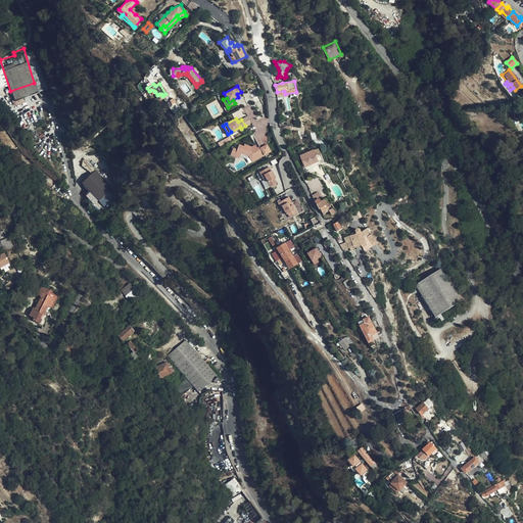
[(252,160),(271,151),(267,144),(260,147),(259,146),(257,148),(255,145),(251,147),(244,144),(244,146),(239,144),(237,149),(236,151),(241,153),(241,152),(249,155),(252,160)]
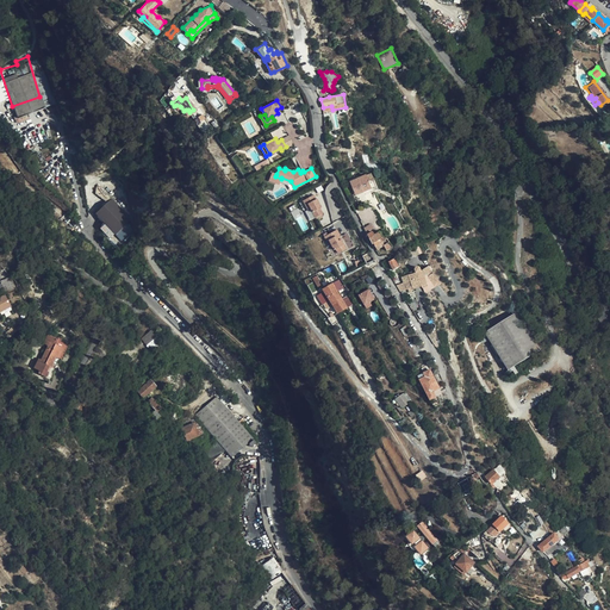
[(275,176),(277,174),(272,172),(269,180),(279,184),(280,181),(281,179),(275,176)]
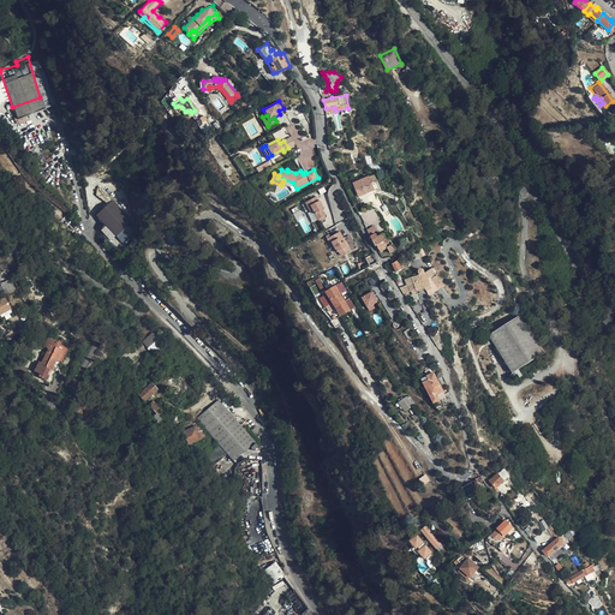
[(114,195),(112,197),(132,219),(133,212),(133,208),(131,203),(130,199),(126,193),(123,189),(103,174),(99,179),(114,195)]
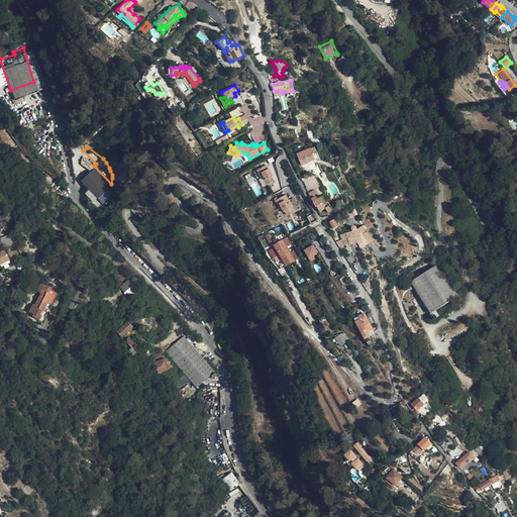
[(314,154),(318,152),(316,146),(305,151),(304,148),(297,151),(301,163),(308,160),(309,163),(316,160),(314,154)]
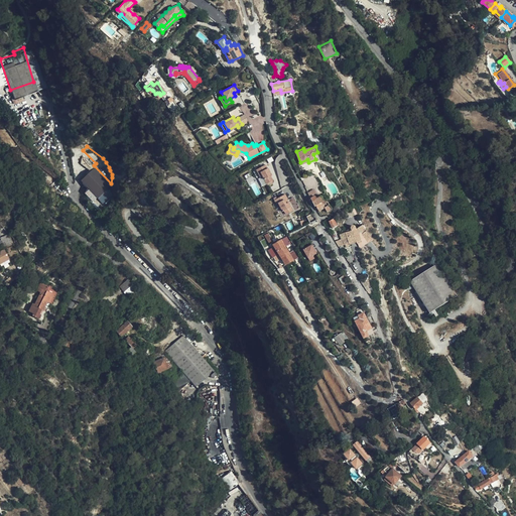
[(238,151),(237,153),(244,156),(246,160),(249,158),(246,153),(238,150),(238,151)]
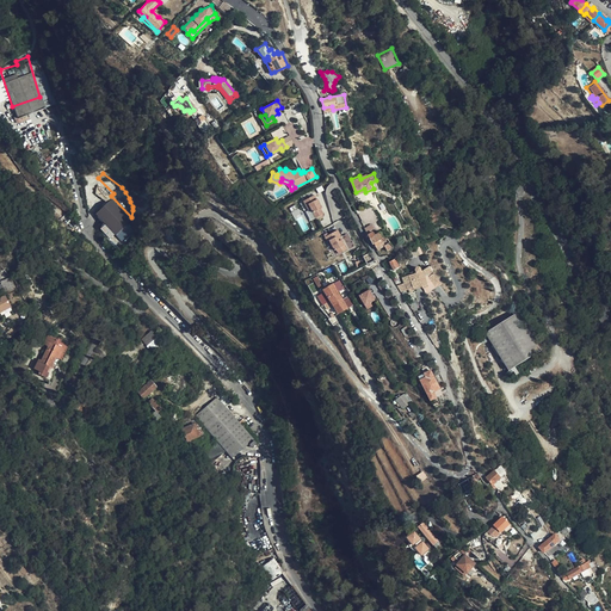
[(380,190),(376,180),(371,183),(374,189),(365,192),(366,196),(380,190)]
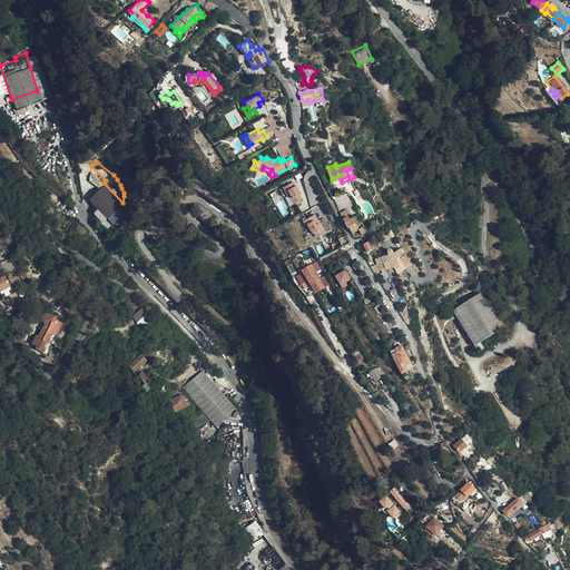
[(123,203),(104,183),(88,198),(108,217),(123,203)]
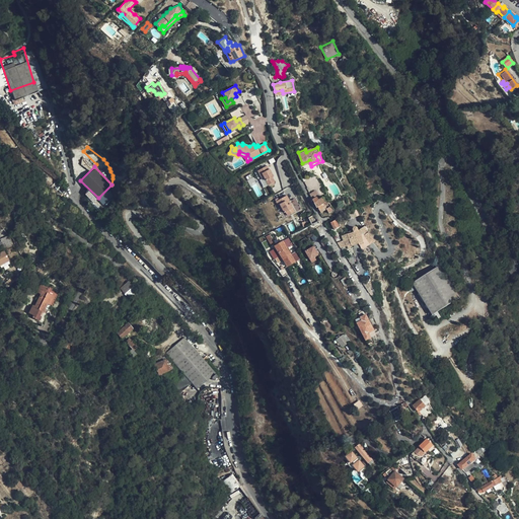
[(266,167),(256,172),(258,176),(261,174),(263,178),(267,187),(273,182),(271,178),(272,177),(268,170),(266,167)]
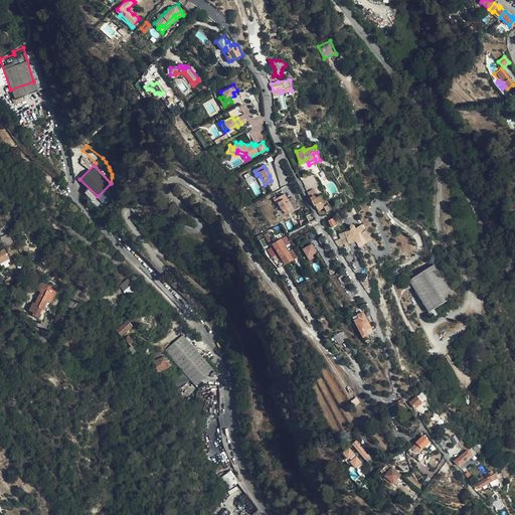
[(314,189),(308,192),(311,198),(315,196),(317,195),(314,189)]
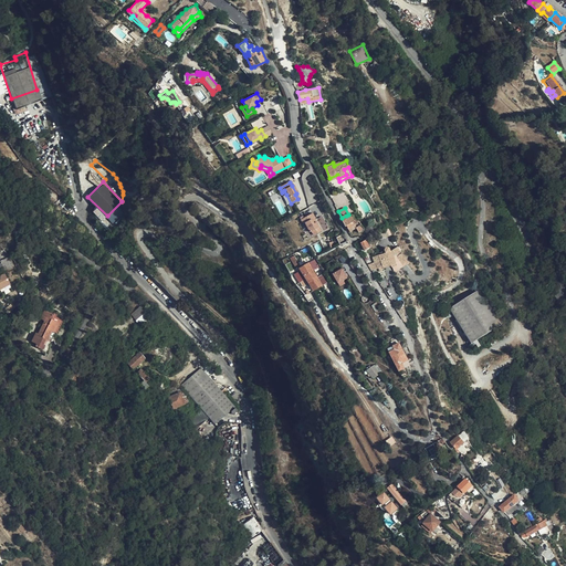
[(315,234),(322,230),(315,217),(316,217),(314,212),(302,219),(304,223),(306,222),(311,231),(313,230),(315,234)]
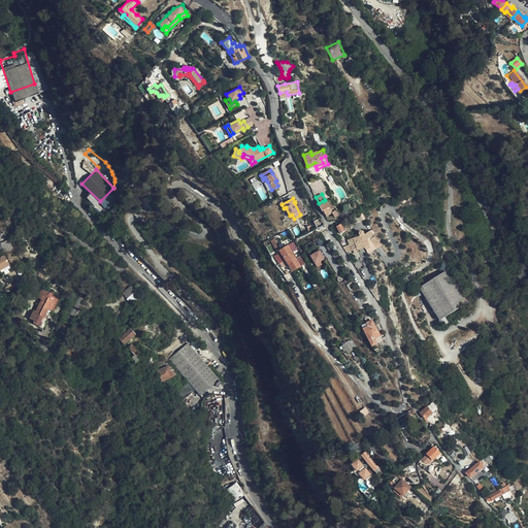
[(319,203),(323,211),(324,211),(327,217),(338,210),(334,204),(331,205),(329,201),(324,203),(323,201),(319,203)]
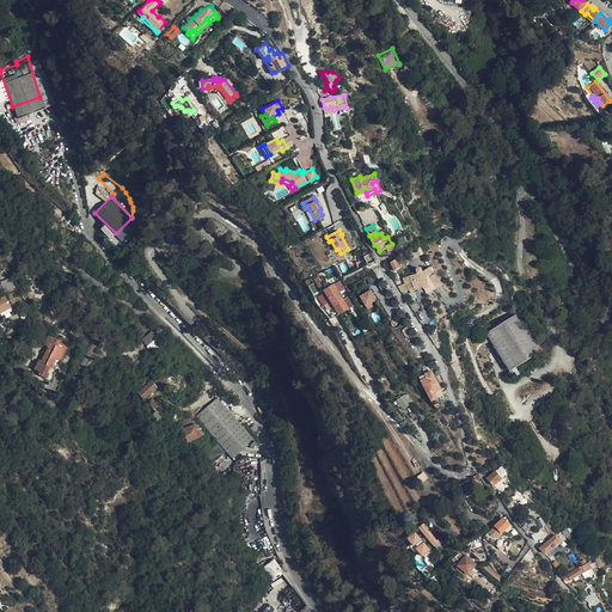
[(415,252),(407,256),(409,262),(417,258),(415,252)]
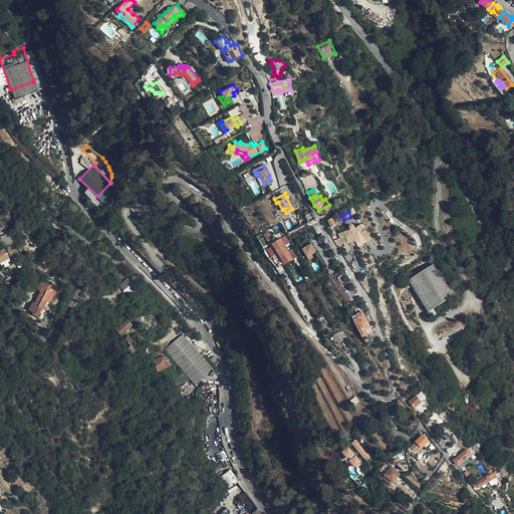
[(268,244),(272,242),(267,233),(263,235),(268,244)]
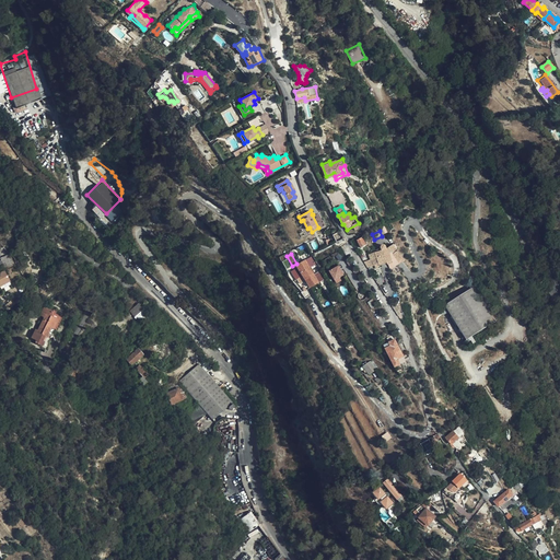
[(12,264),(9,255),(1,259),(4,267),(12,264)]
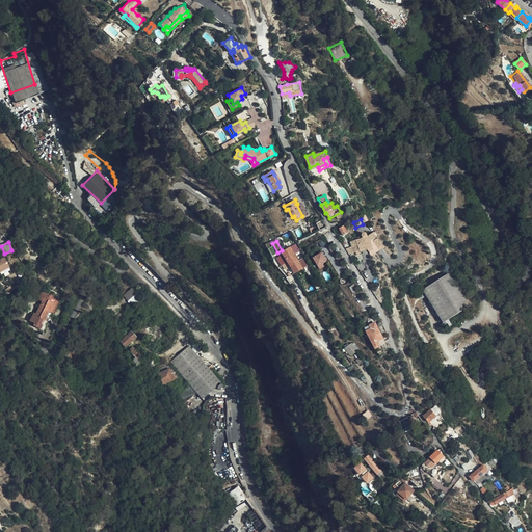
[(303,259),(297,262),(293,255),(300,251),(296,244),(289,247),(283,251),(282,253),(281,253),(282,256),(275,259),(280,266),(286,262),(292,273),(301,269),(308,265),(303,259)]
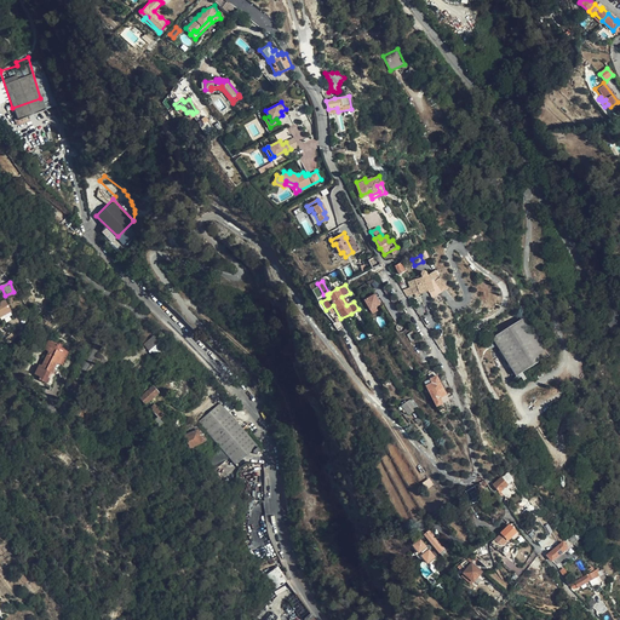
[(382,304),(375,293),(366,299),(371,310),(382,304)]
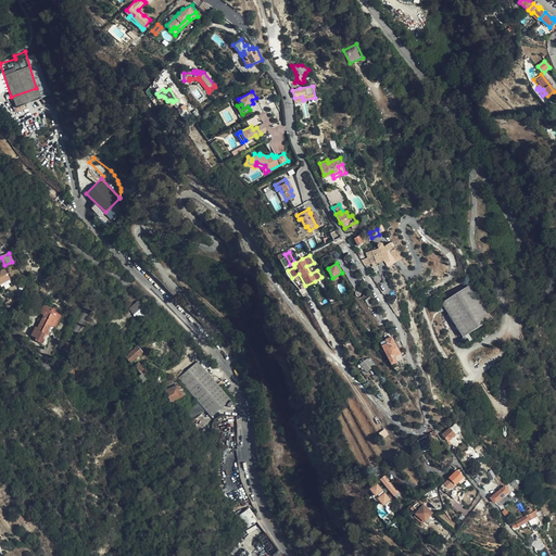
[(0,283),(10,278),(5,268),(0,270),(0,283)]
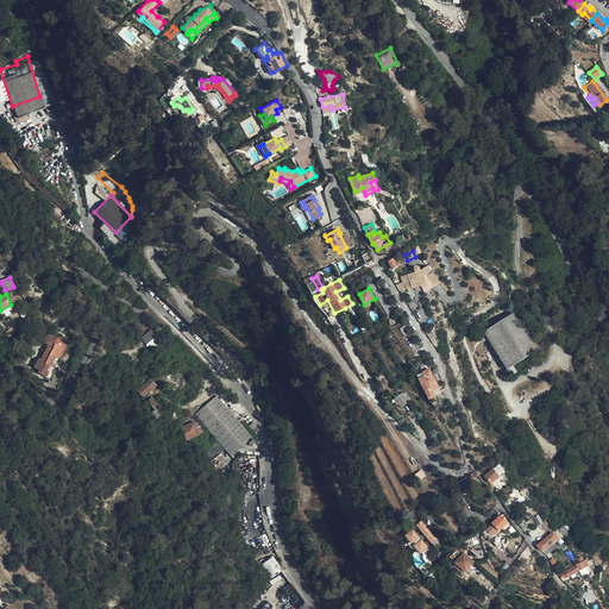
[(540,352),(516,315),(485,334),(509,372),(540,352)]
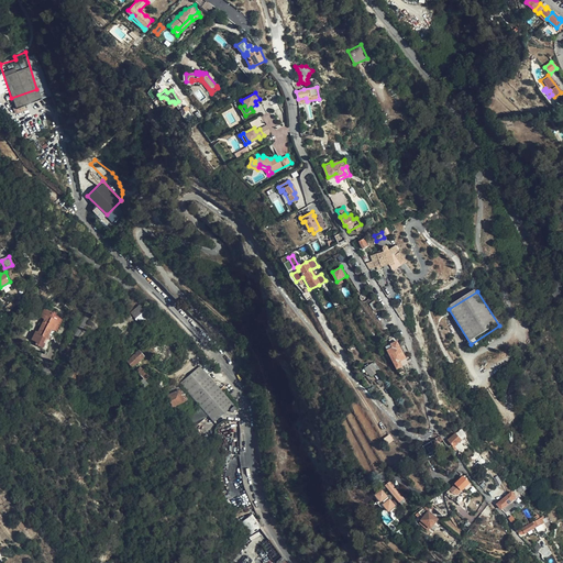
[(12,300),(4,308),(9,311),(15,305),(12,300)]
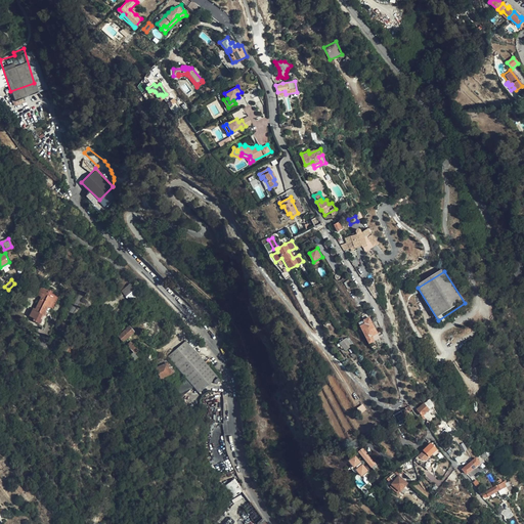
[(138,294),(129,284),(121,291),(130,301),(138,294)]
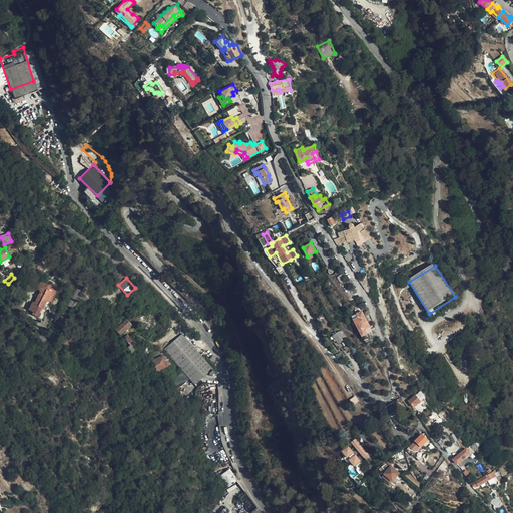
[(46,290),(48,286),(40,282),(38,287),(41,289),(40,292),(35,303),(33,302),(28,311),(33,313),(32,315),(39,318),(41,314),(39,313),(41,308),(43,309),(47,301),(49,301),(52,293),(46,290)]
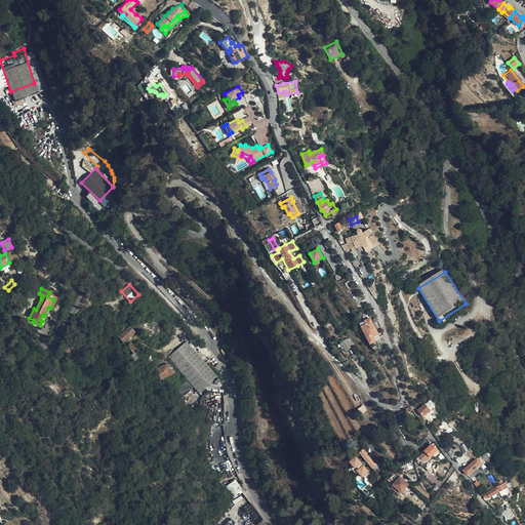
[(58,296),(49,292),(47,296),(53,299),(50,308),(52,309),(58,296)]
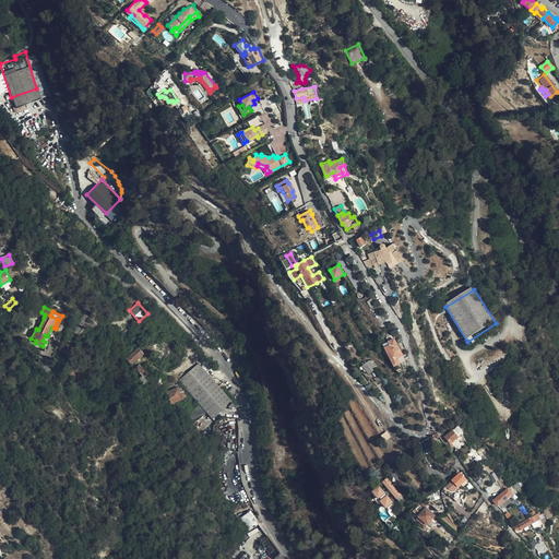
[(0,324),(3,329),(10,321),(6,317),(0,321),(0,324)]
